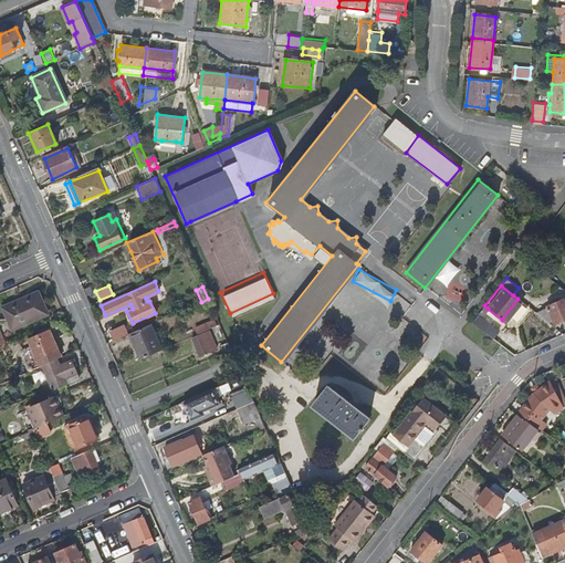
[(37,292),(21,299),(22,302),(38,295),(37,292)]
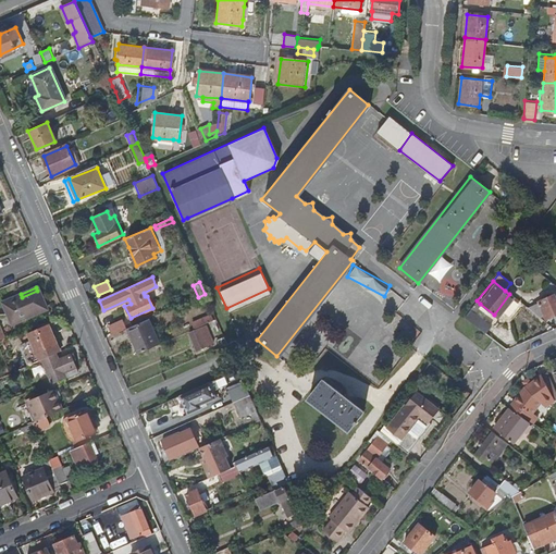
[(22,297),(21,294),(2,303),(11,323),(46,309),(37,291),(22,297)]
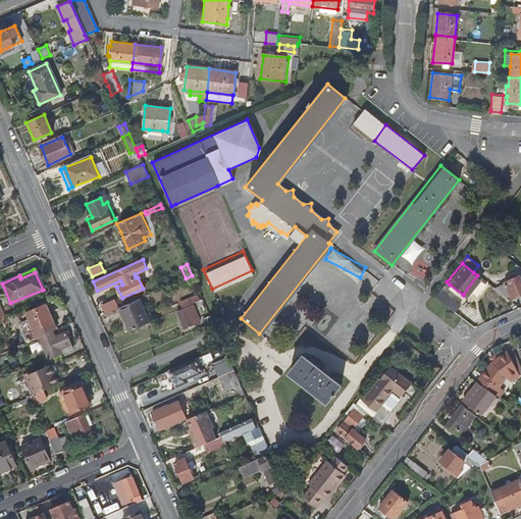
[(520,280),(515,284),(512,278),(504,281),(504,282),(493,288),(506,297),(510,295),(511,298),(520,292),(520,280)]
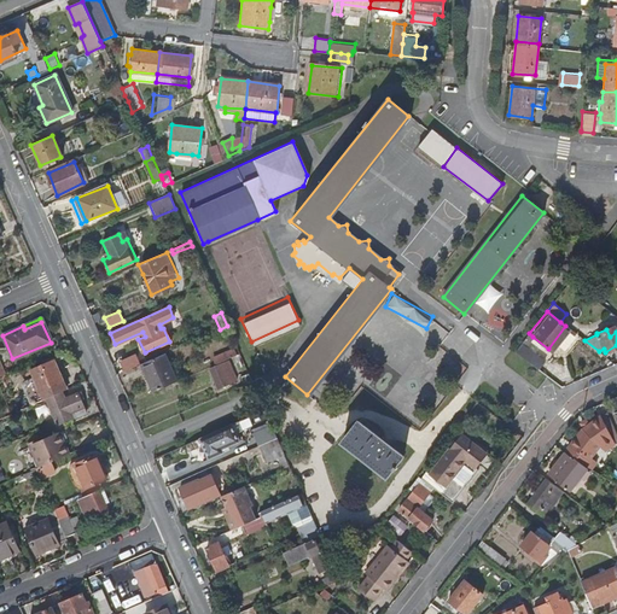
[(533,337),(529,333),(522,343),(525,346),(533,337)]
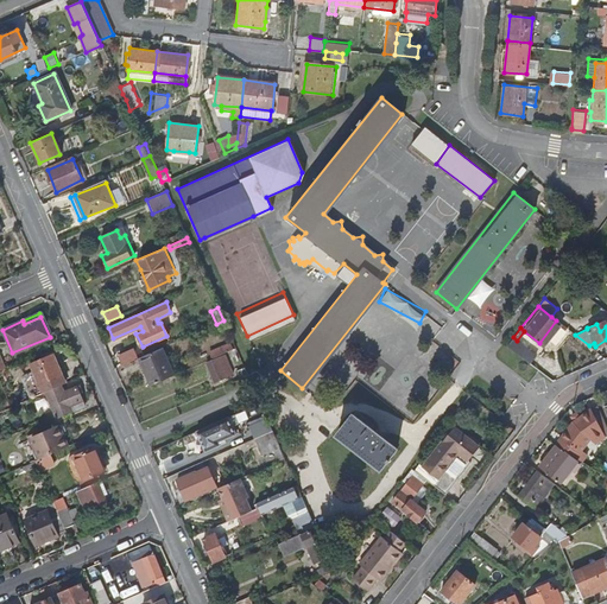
[(507,345),(529,362),(535,354),(517,341),(513,337),(507,345)]
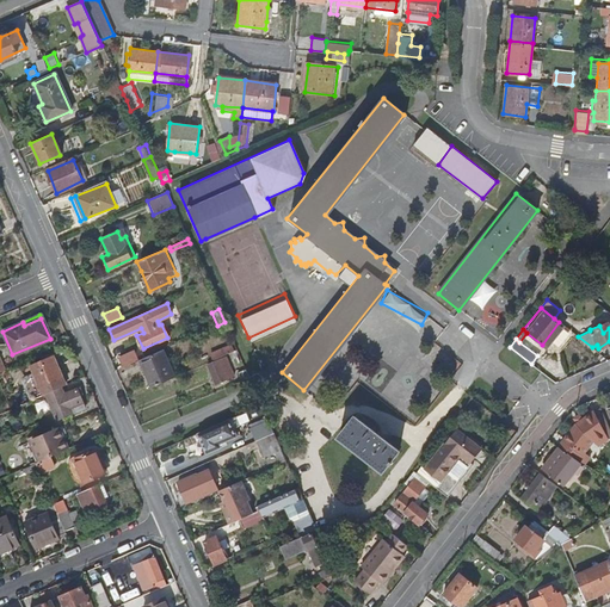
[(209,352),(213,360),(236,350),(233,341),(209,352)]
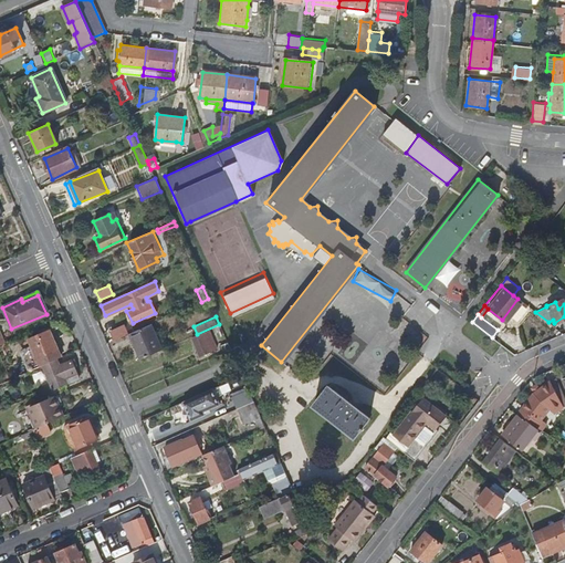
[(128,334),(140,360),(161,350),(149,324),(128,334)]
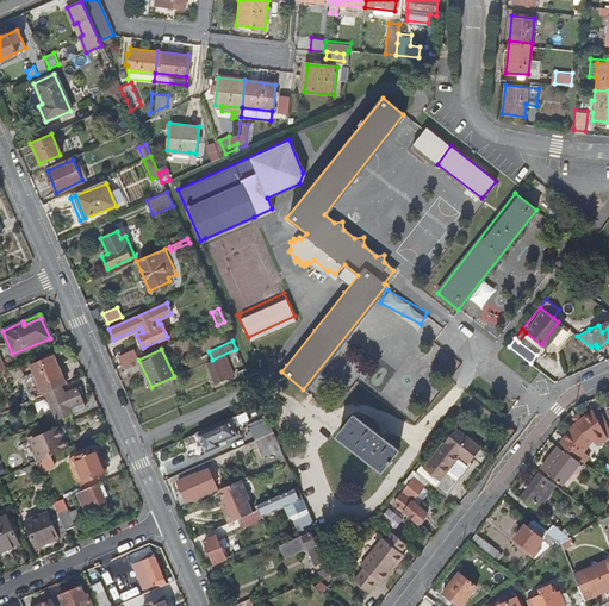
[(118,357),(123,367),(136,361),(132,351),(118,357)]
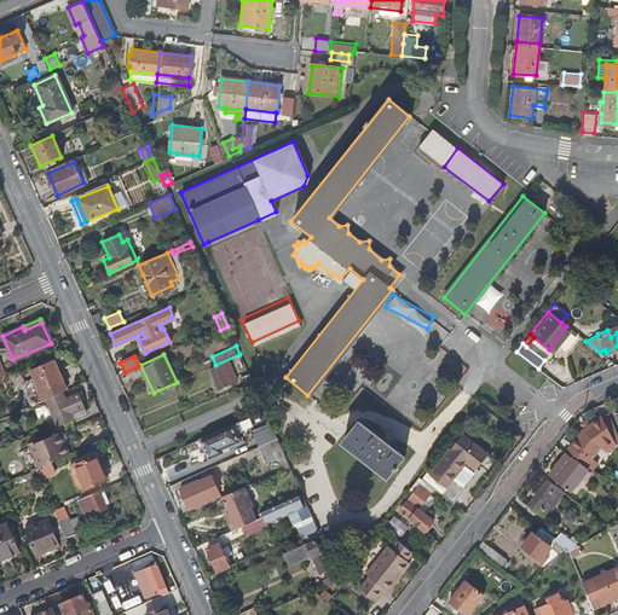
[(61,392),(65,389),(62,382),(63,381),(53,360),(32,370),(44,399),(46,398),(61,392)]
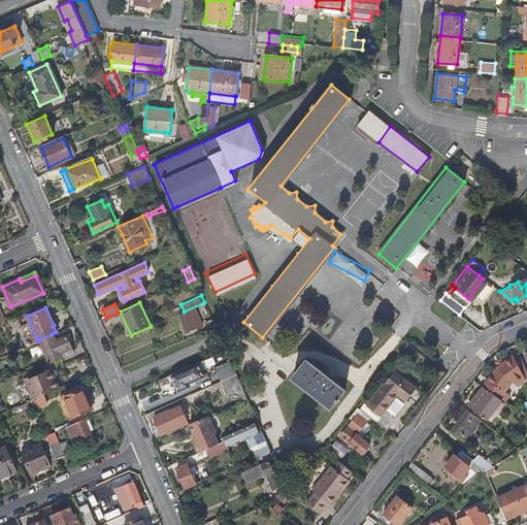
[(201,326),(194,309),(178,317),(184,328),(182,329),(183,333),(186,332),(187,333),(201,326)]
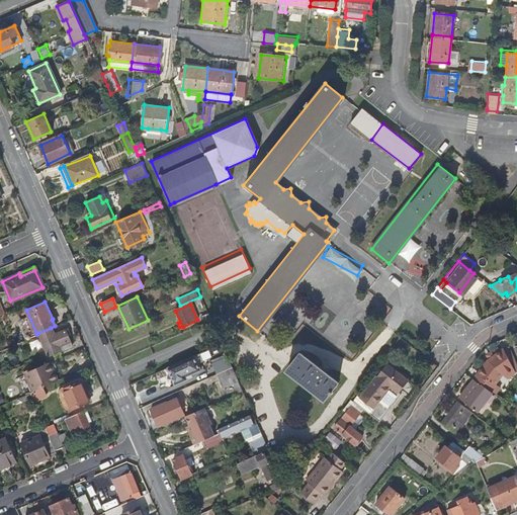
[(202,317),(204,323),(211,320),(208,314),(202,317)]
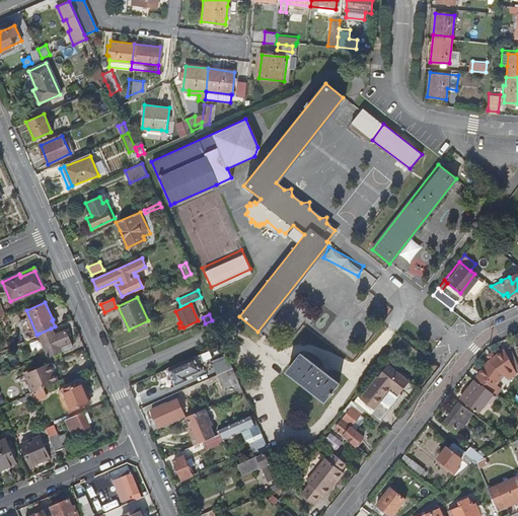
[(51,328),(39,334),(48,356),(72,346),(67,335),(69,334),(67,328),(53,334),(51,328)]
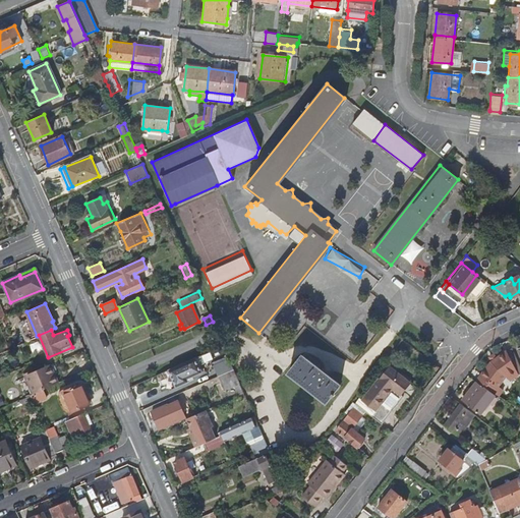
[(476,380),(493,392),(498,385),(507,373),(510,379),(517,373),(505,351),(492,361),(476,380)]
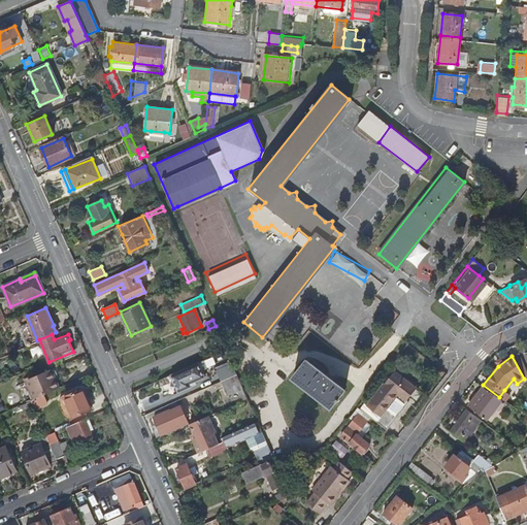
[(328,378),(330,375),(326,372),(324,374),(305,359),(291,376),(329,405),(341,389),(328,378)]
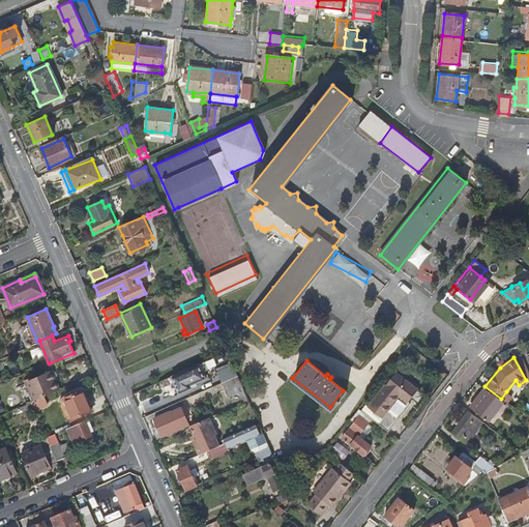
[(199,364),(171,377),(179,394),(192,389),(189,386),(205,380),(199,364)]
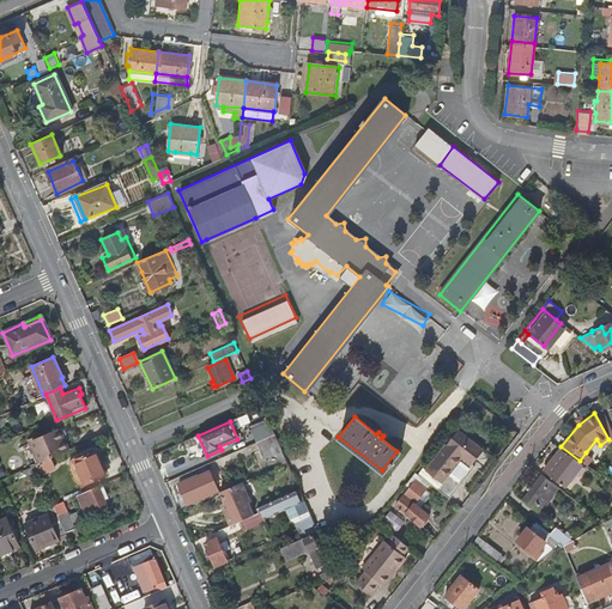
[(254,443),(256,442),(274,434),(270,424),(250,433),(254,443)]
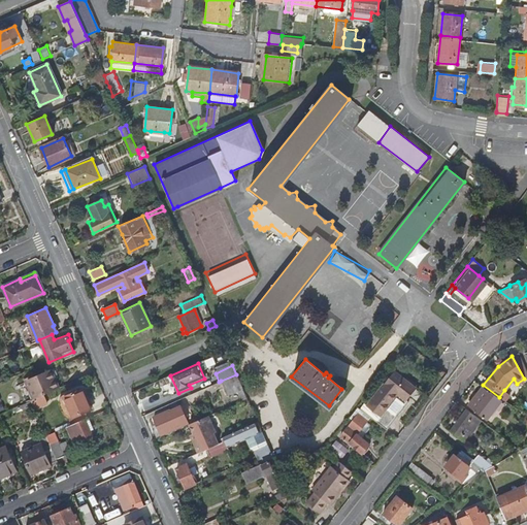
[(59,387),(51,368),(47,369),(56,388),(59,387)]
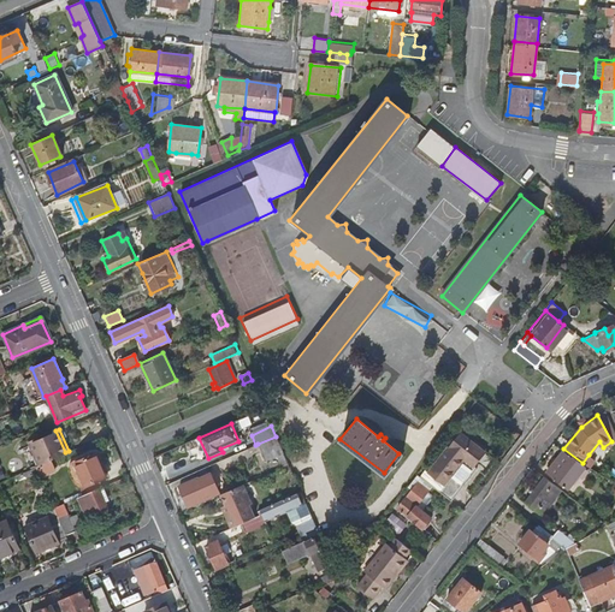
[(27,441),(36,465),(51,459),(65,452),(55,431),(37,439),(36,437),(27,441)]
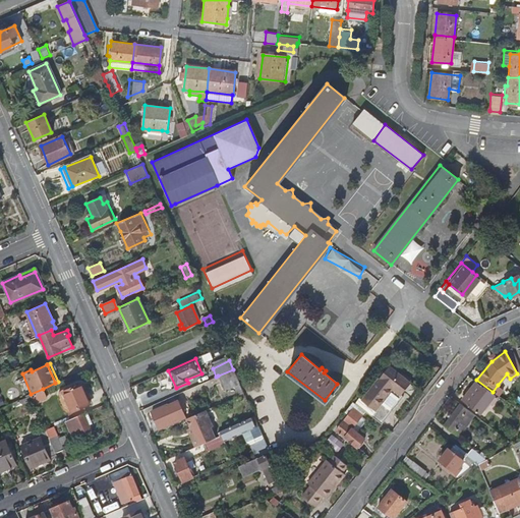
[(392,388),(400,394),(409,382),(388,365),(361,400),(373,410),(392,388)]
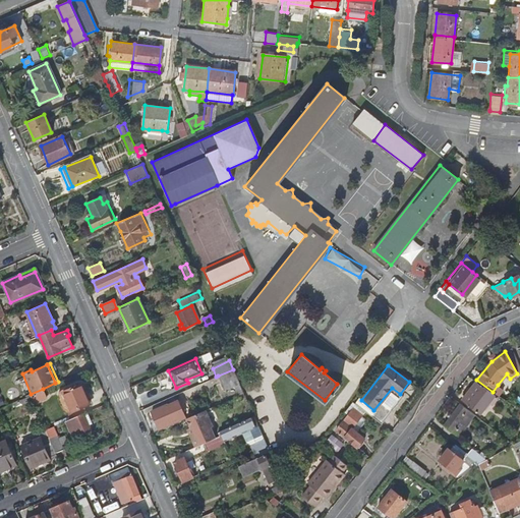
[(224,390),(239,384),(233,369),(218,376),(224,390)]
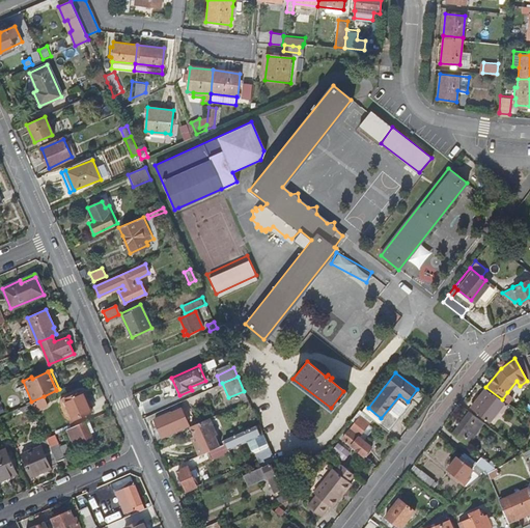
[(504,406),(483,389),(471,406),(492,421),(499,412),(504,406)]
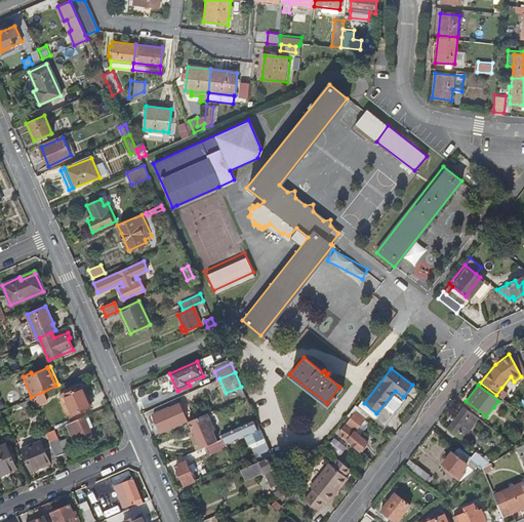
[(81,386),(64,394),(72,413),(68,415),(69,418),(71,422),(84,415),(87,414),(85,408),(90,405),(81,386)]
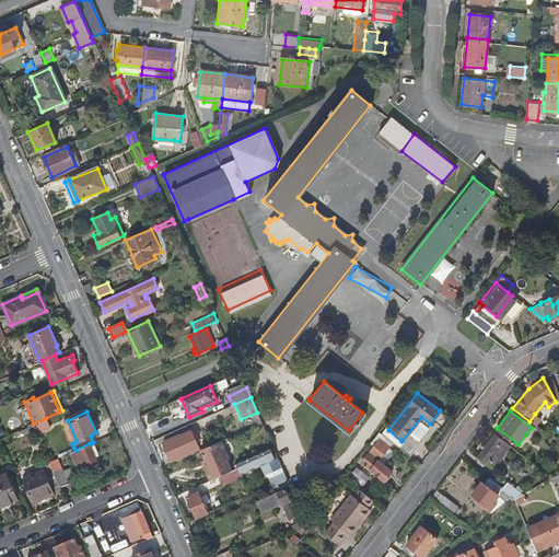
[(542,419),(535,414),(530,421),(537,426),(542,419)]
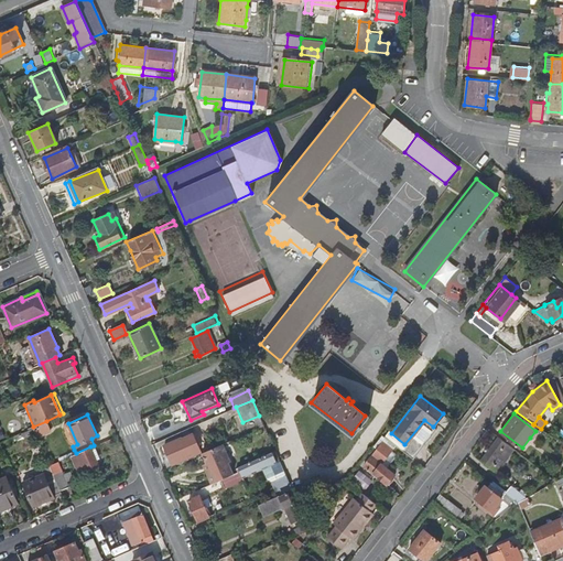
[(435,428),(433,427),(424,420),(404,444),(415,453),(435,428)]
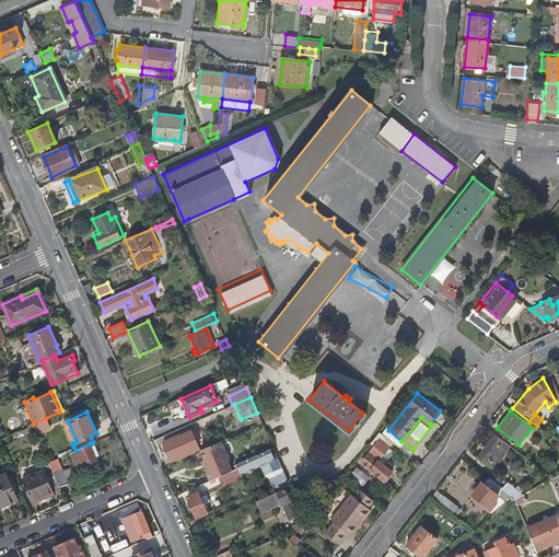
[(46,418),(33,424),(32,424),(34,428),(36,433),(50,428),(46,418)]
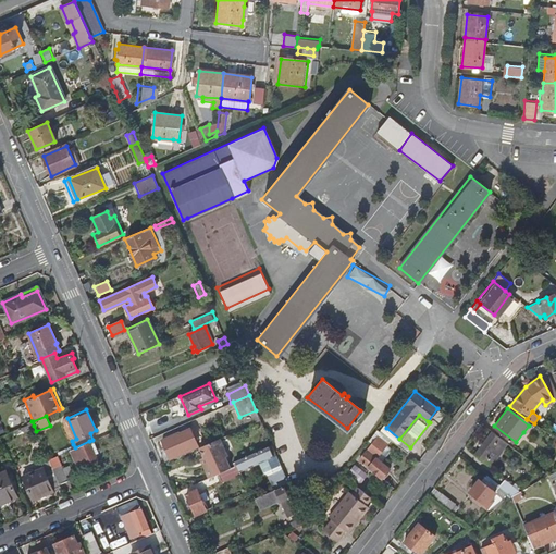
[(34,426),(32,421),(21,427),(23,431),(34,426)]
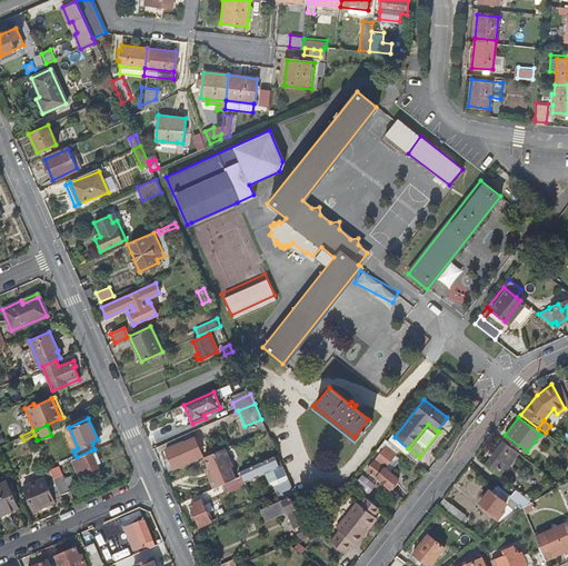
[(173,468),(201,456),(193,438),(182,444),(181,442),(165,449),(169,457),(173,468)]
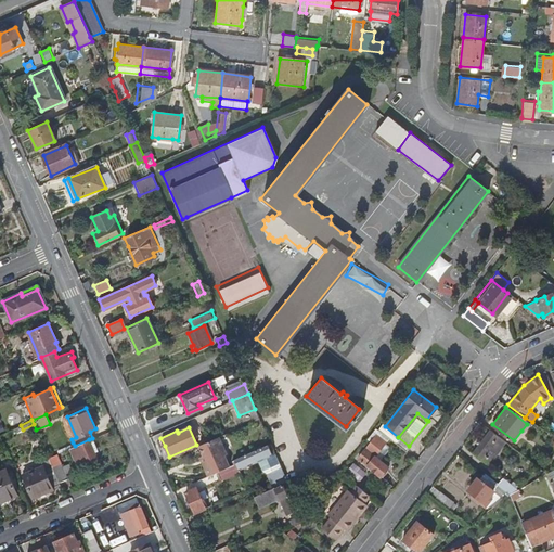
[(384,443),(388,437),(375,428),(369,436),(372,439),(358,458),(382,476),(387,466),(378,460),(373,456),(384,443)]
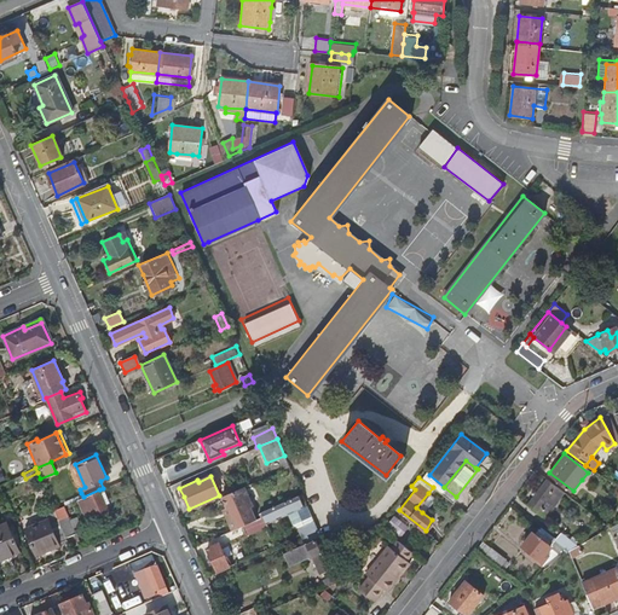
[(546,517),(565,493),(547,479),(527,504),(546,517)]
